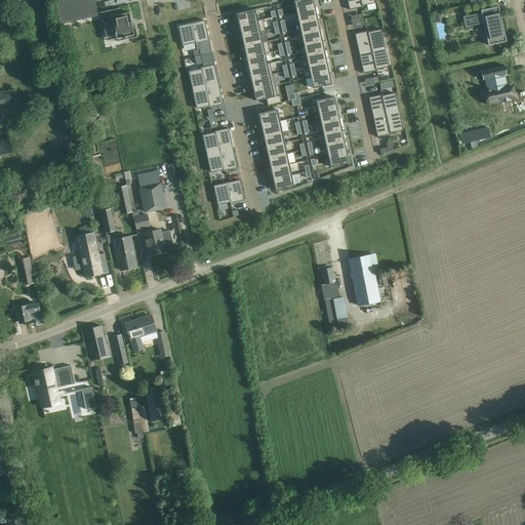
[(95,0),(63,0),(55,2),(61,25),(98,15),(95,0)]
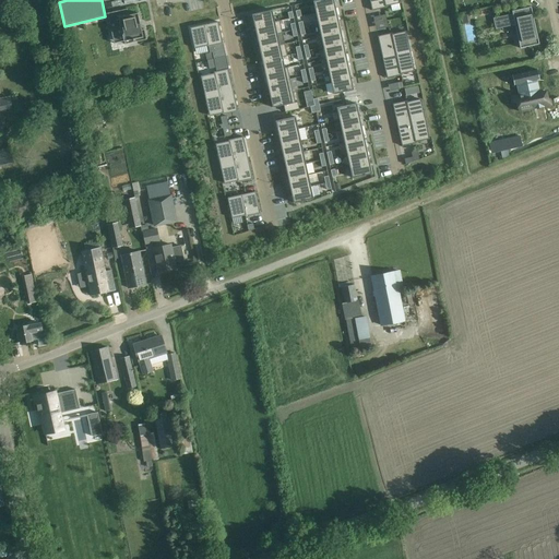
[(197,0),(180,4),(183,18),(218,9),(215,0),(197,0)]
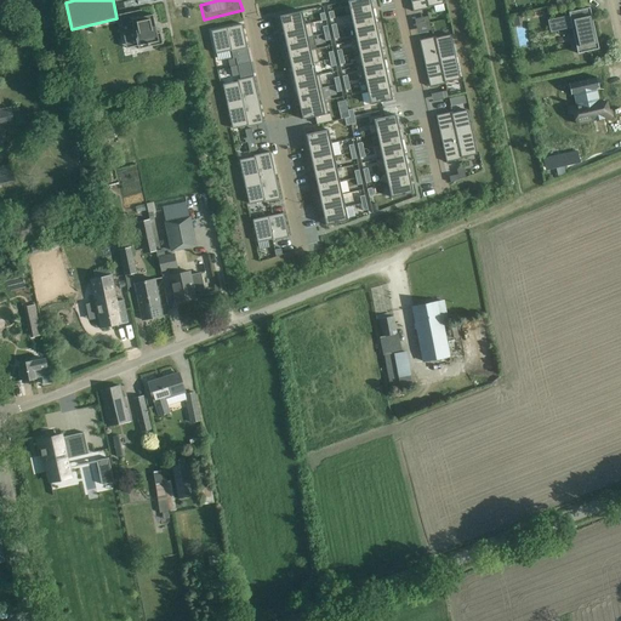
[(370,0),(352,0),(348,1),(351,15),(374,10),(370,0)]
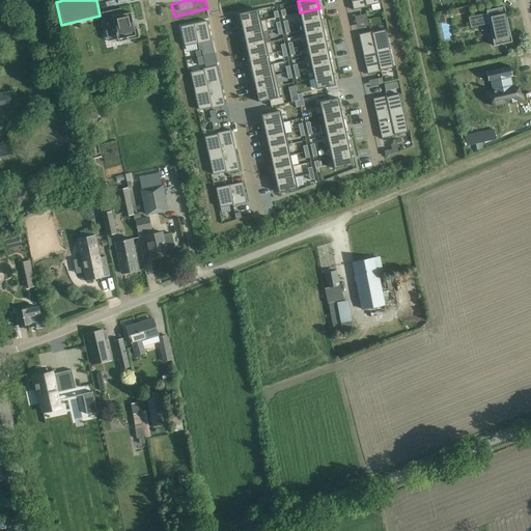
[(379,0),(351,0),(354,10),(367,7),(367,6),(380,3),(379,0)]
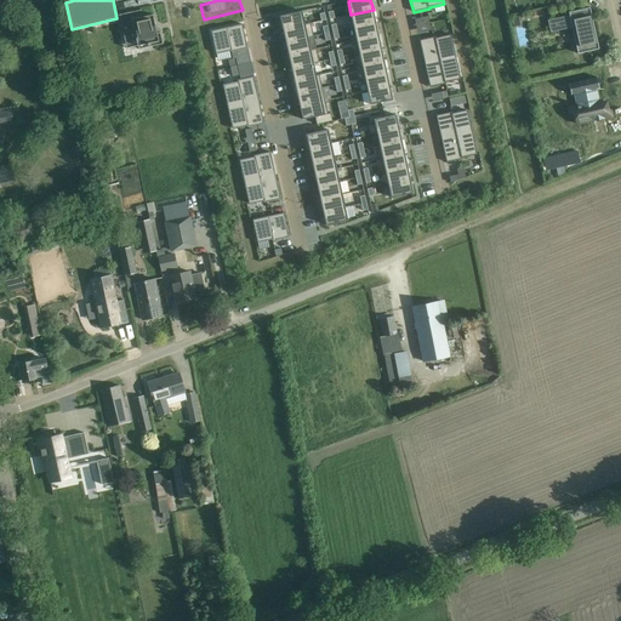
[(599,49),(590,7),(569,12),(569,16),(547,21),(551,33),(571,28),(577,53),(599,49)]
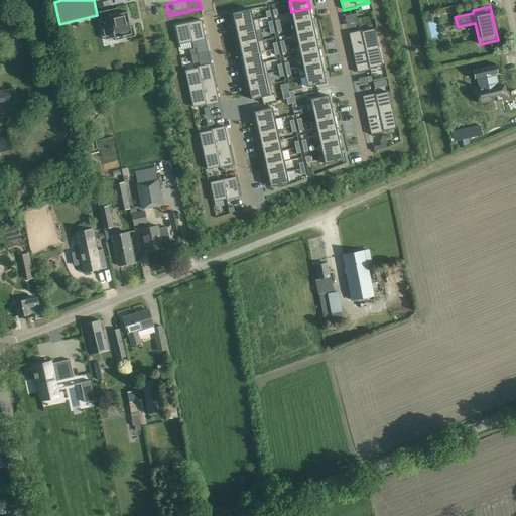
[(119,14),(118,8),(103,11),(107,29),(112,27),(114,38),(115,38),(116,40),(135,36),(133,26),(129,27),(128,21),(129,21),(127,12),(119,14)]
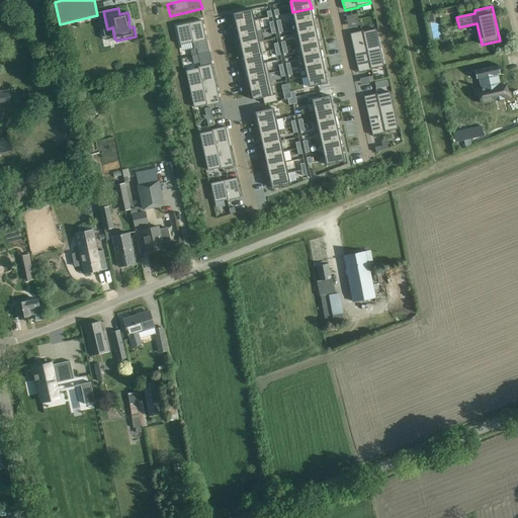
[(312,8),(292,12),(294,22),(314,18),(312,8)]
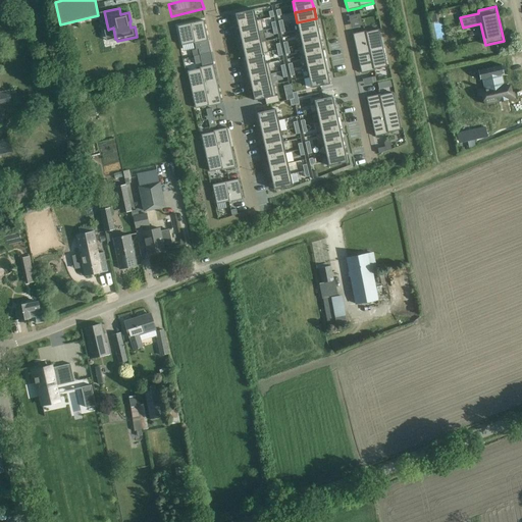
[(254,9),(236,13),(238,24),(261,19),(256,20),(254,9)]
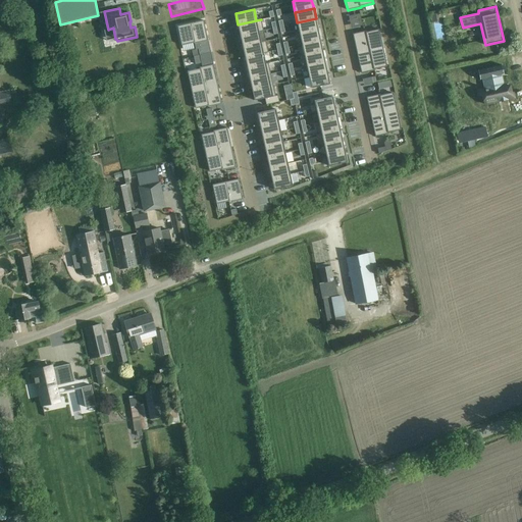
[(316,18),(297,22),(300,34),(318,30),(316,18)]
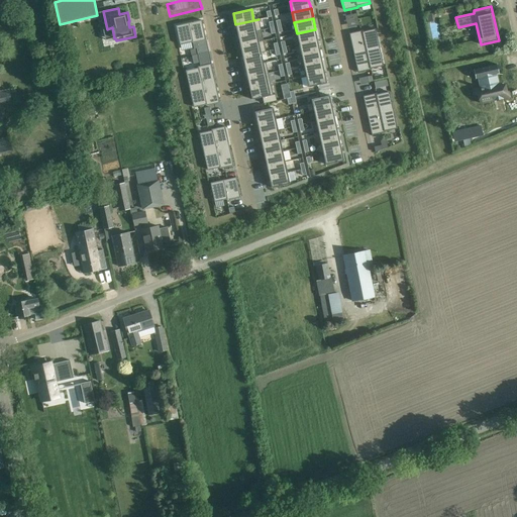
[(259,19),(235,24),(238,35),(262,30),(259,19)]
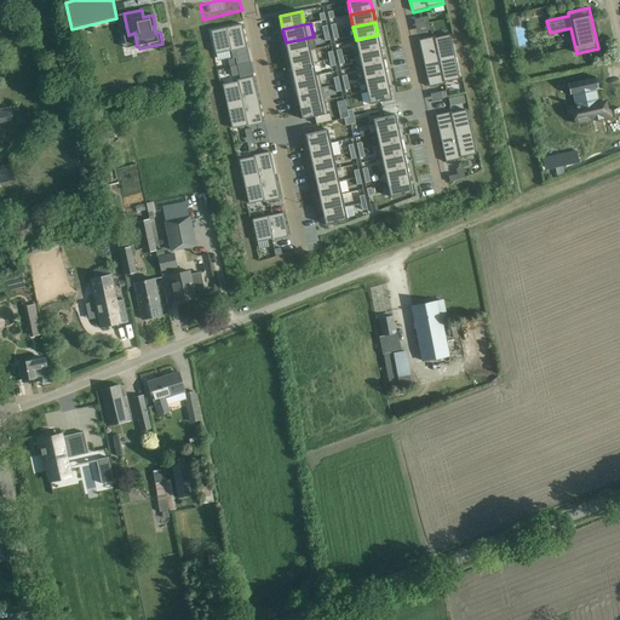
[(242,24),(211,30),(216,53),(230,51),(230,52),(247,49),(242,24)]
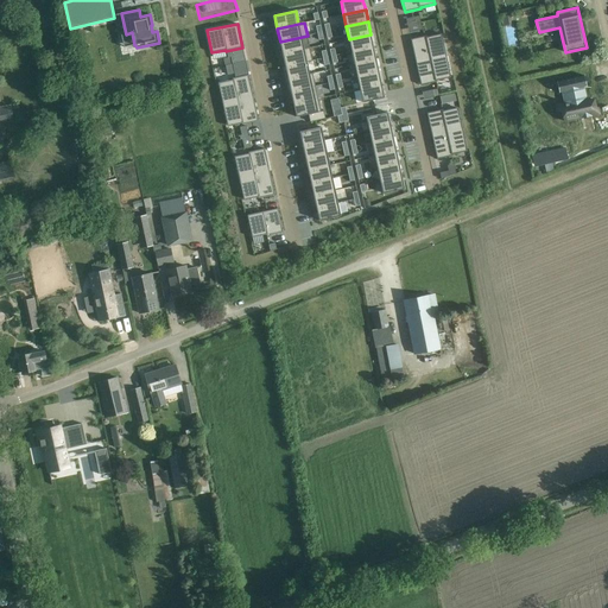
[(426,36),(411,39),(416,62),(447,56),(441,33),(428,37),(426,36)]
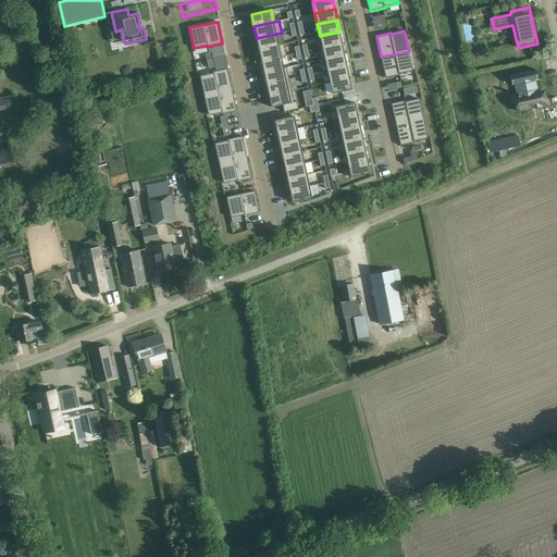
[(339,32),(320,36),(322,48),(342,44),(339,32)]
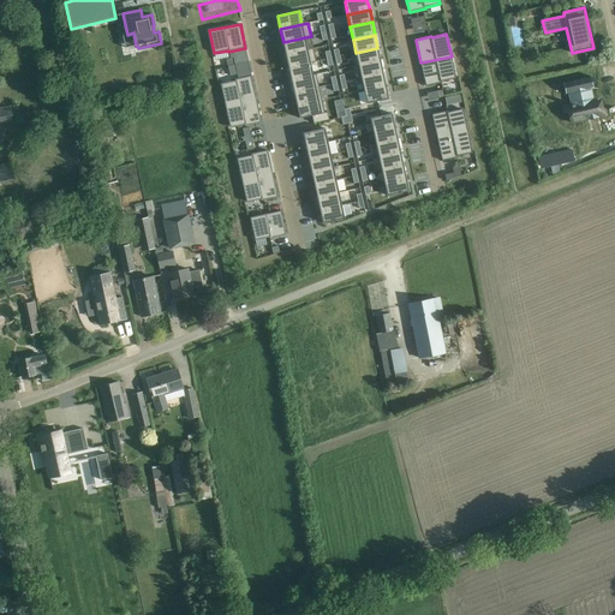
[(311,36),(284,42),(286,54),(314,48),(311,36)]
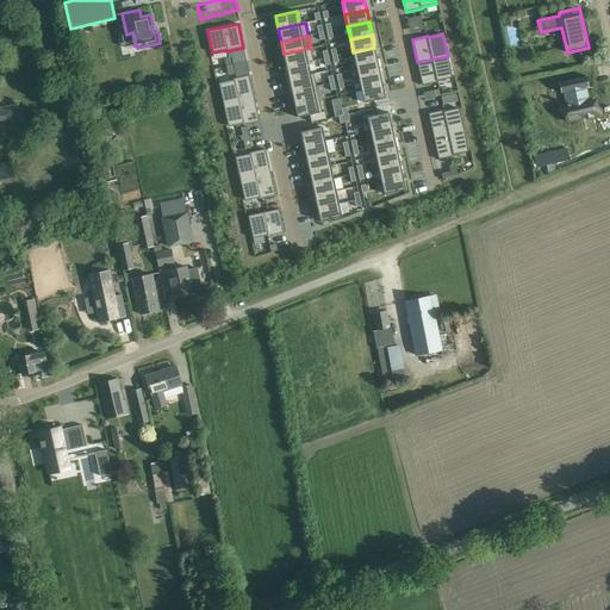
[(311,48),(284,54),(286,67),(313,61),(311,48)]
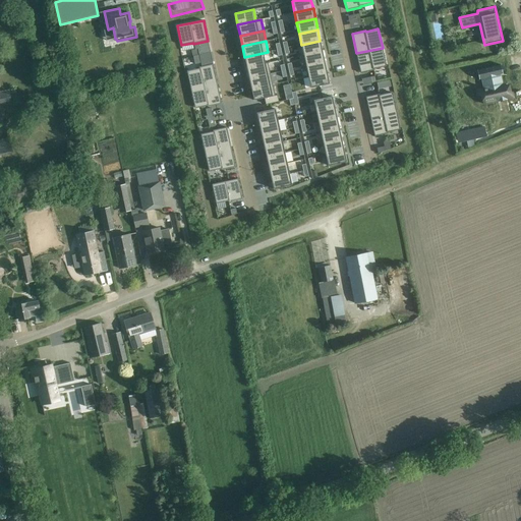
[(320,41),(301,45),(303,55),(323,51),(320,41)]
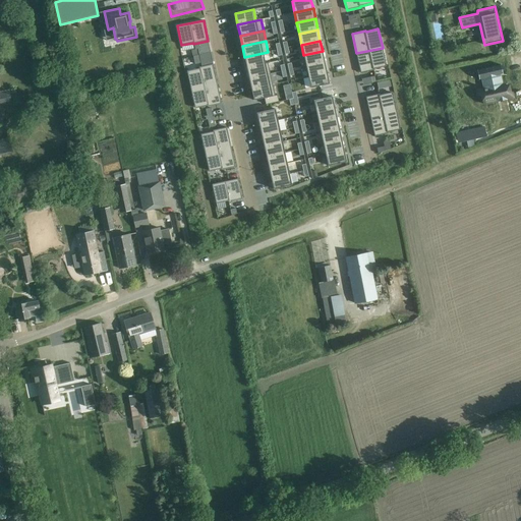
[(383,48),(356,53),(360,73),(374,70),(374,69),(387,66),(383,48)]
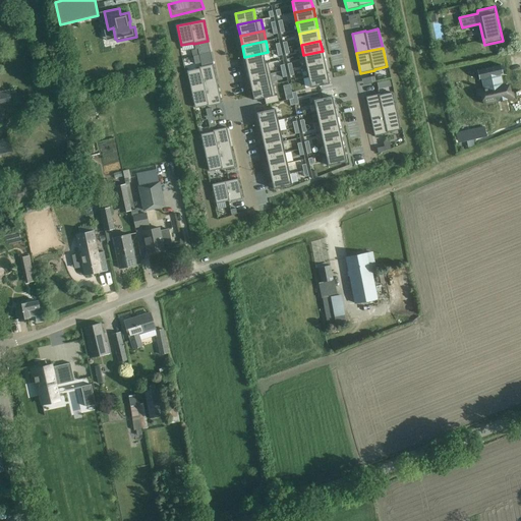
[(323,51),(303,55),(306,66),(325,62),(323,51)]
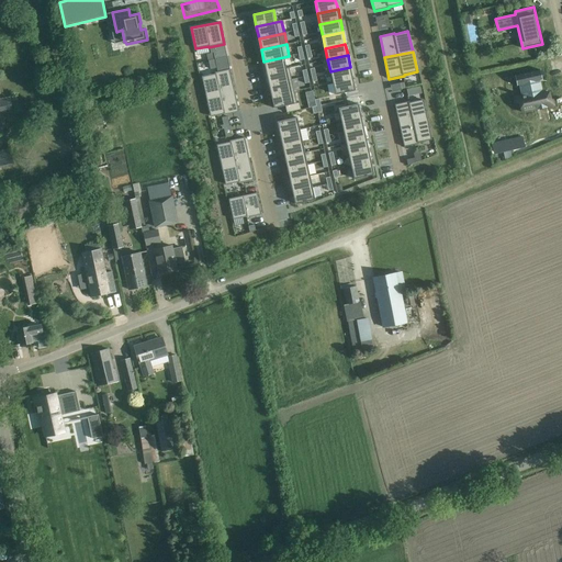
[(289,56),(263,62),(267,72),(289,68),(289,67),(287,68),(284,57),(289,56)]
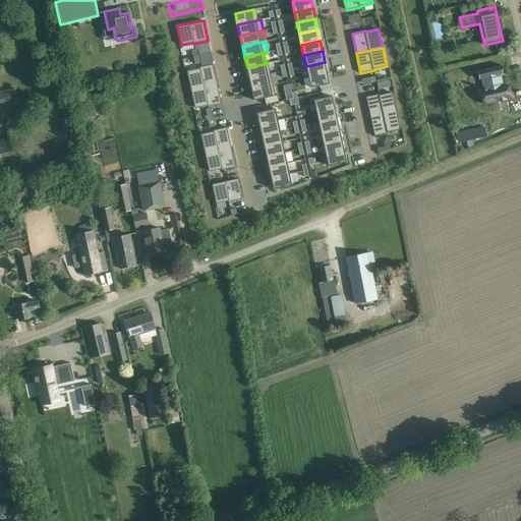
[(325,62),(306,66),(308,76),(327,72),(325,62)]
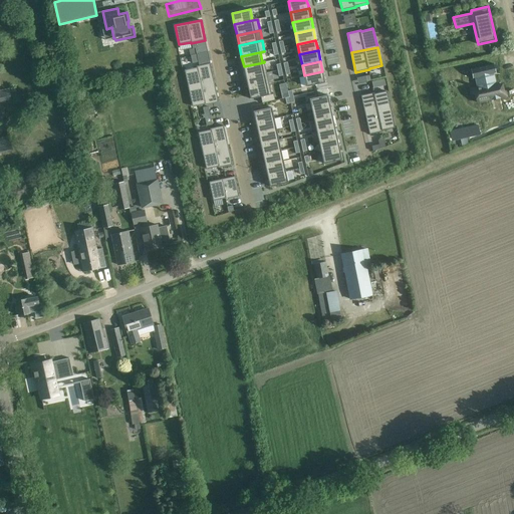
[(264,62),(244,66),(246,77),(266,72),(264,62)]
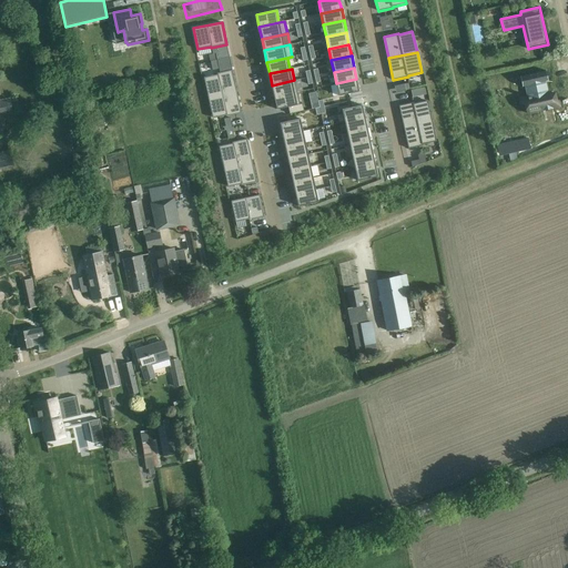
[(217,74),(204,78),(209,98),(236,91),(232,70),(216,73),(217,74)]
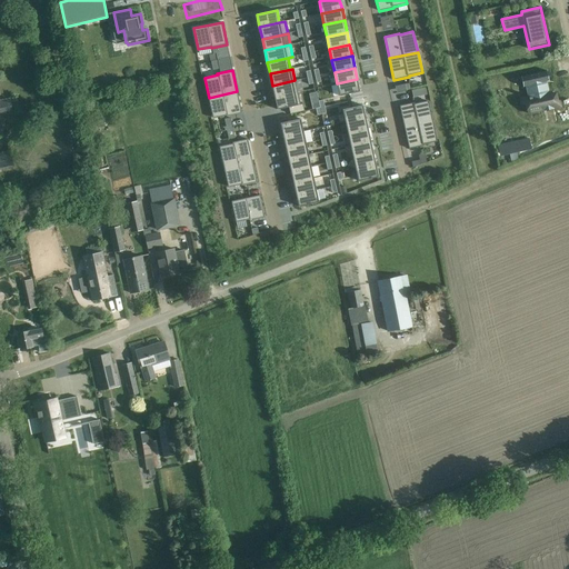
[(546,71),(521,77),(523,87),(526,87),(528,97),(522,99),(523,105),(526,103),(528,113),(543,110),(553,108),(560,107),(559,101),(557,101),(556,93),(551,95),(550,93),(551,92),(549,92),(546,81),(548,81),(549,81),(547,71),(546,71)]
